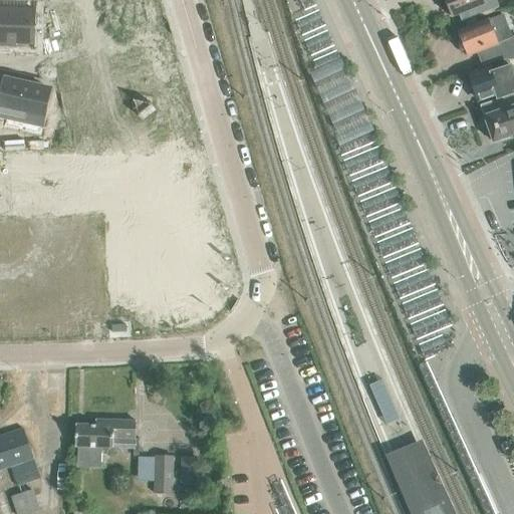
[(445,0),(452,17),(461,14),(464,22),(478,17),(499,9),(495,0),(445,0)]
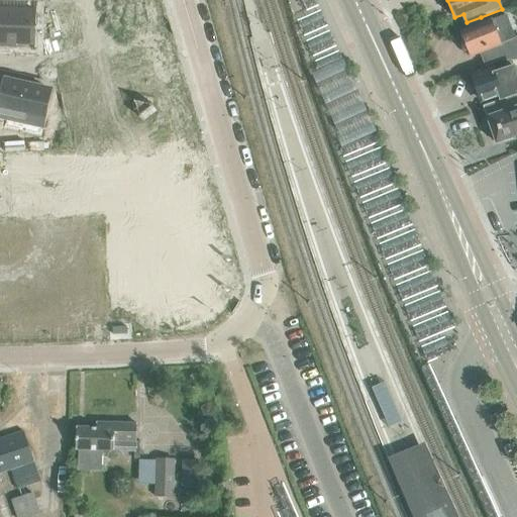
[(0,43),(13,43),(33,44),(33,28),(34,10),(0,8),(0,43)]
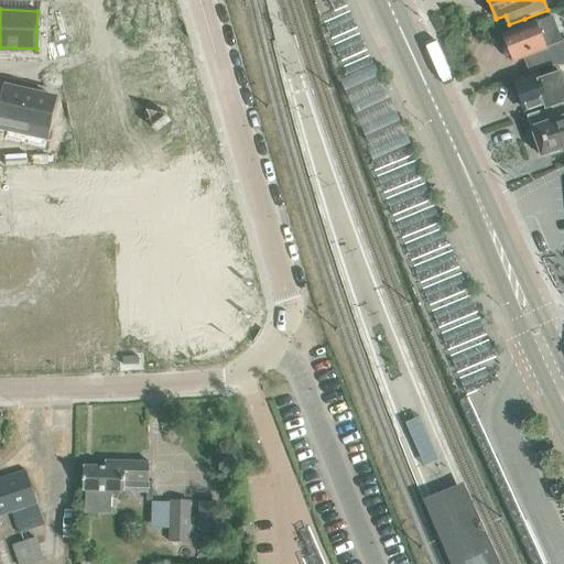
[(503,35),(506,41),(505,43),(505,46),(505,49),(505,51),(506,53),(507,54),(510,56),(512,57),(513,62),(529,55),(535,71),(546,66),(563,65),(563,41),(562,42),(552,15),(528,25),(512,32),(503,35)]
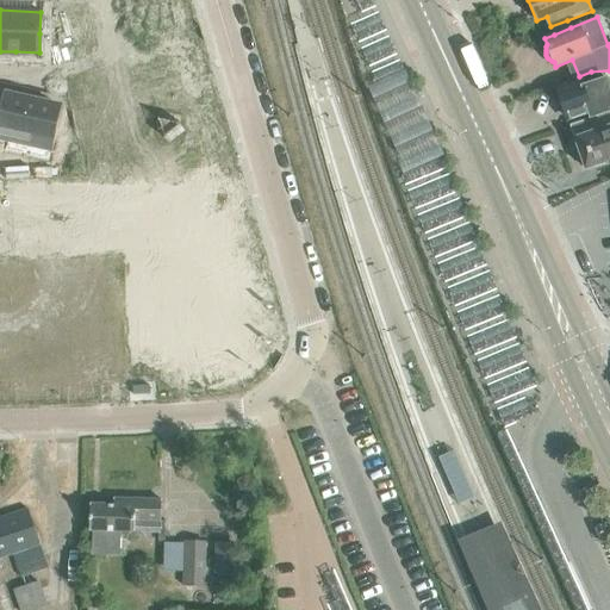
[(567,20),(551,26),(554,35),(571,27),(567,20)]
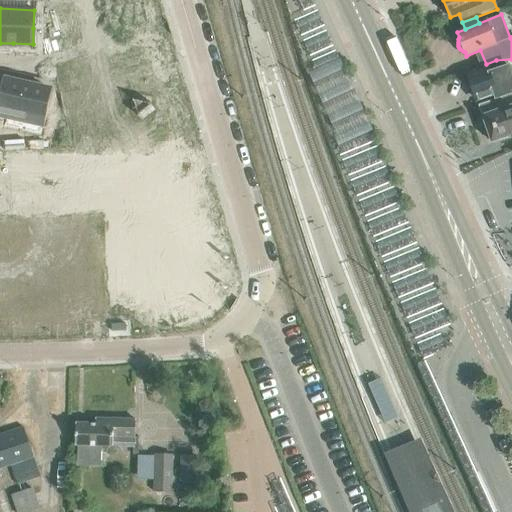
[(436,23),(426,27),(428,33),(438,29),(436,23)]
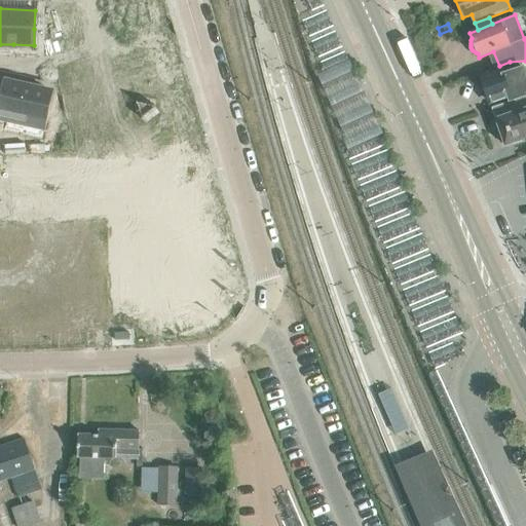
[(502,74),(500,68),(482,75),(491,103),(505,98),(508,103),(525,96),(525,68),(523,70),(522,68),(517,69),(515,67),(511,69),(511,71),(502,74)]
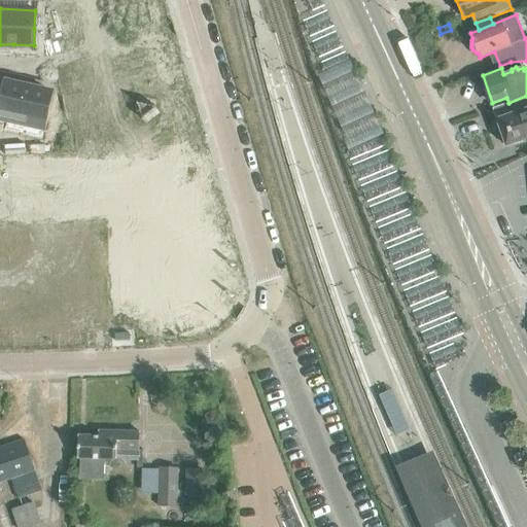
[(1,100),(0,104),(0,116),(43,127),(44,119),(45,119),(51,93),(5,82),(1,100)]
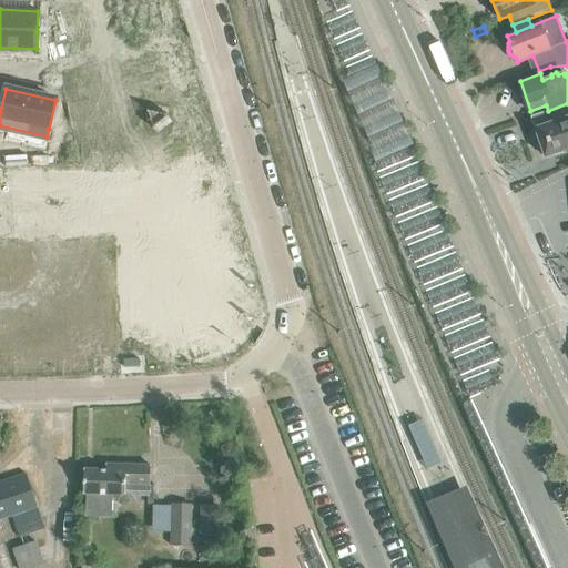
[(567,103),(548,111),(530,118),(535,129),(535,128),(545,156),(567,149),(567,103)]
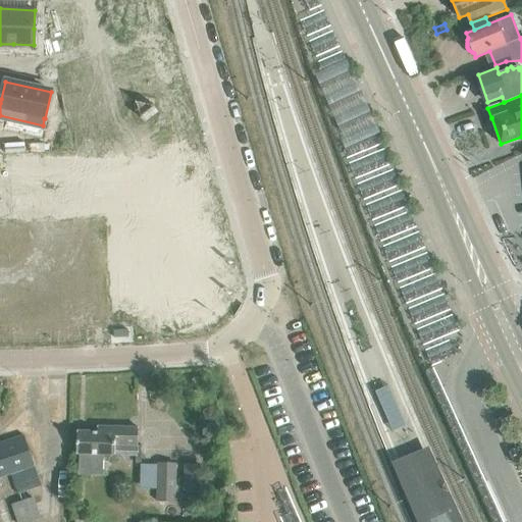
[(433,329),(454,321),(404,193),(383,201),(393,223),(408,264),(405,266),(411,283),(404,286),(413,311),(424,307),(433,329)]
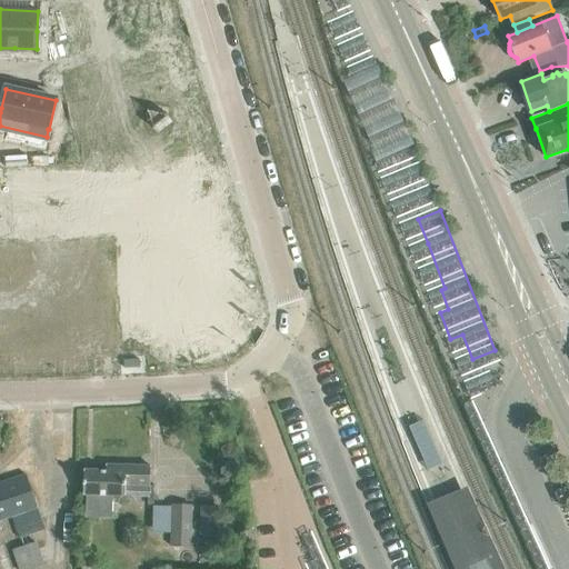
[(85,471),(85,493),(87,493),(86,512),(112,512),(112,495),(126,495),(126,485),(150,486),(151,465),(107,463),(107,471),(85,471)]
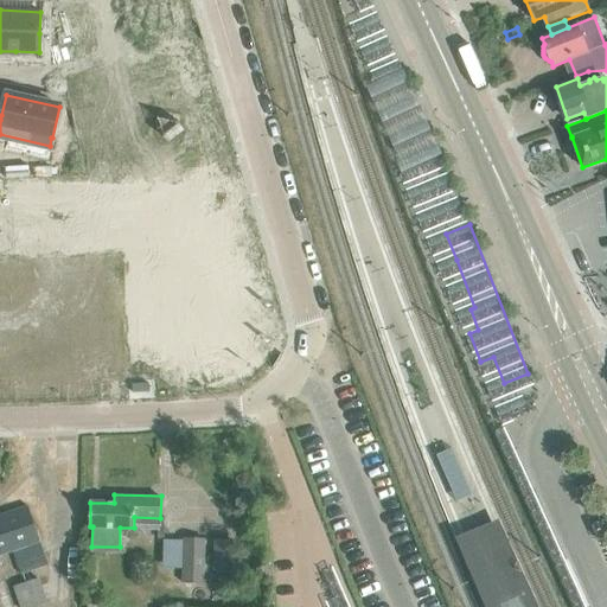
[(20,576),(48,566),(27,506),(0,516),(0,606),(17,606),(2,564),(1,564),(0,561),(0,556),(12,553),(20,576)]
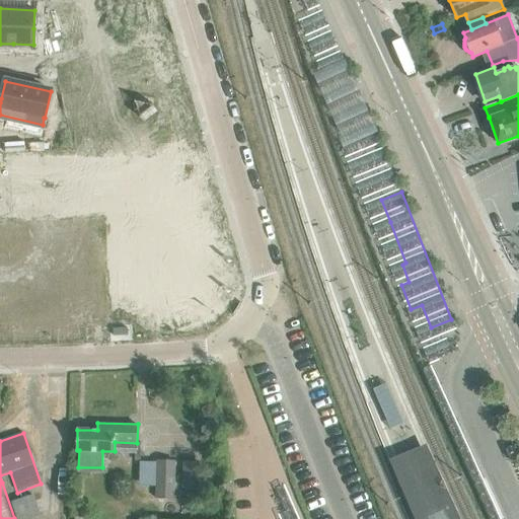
[(518,449),(516,444),(505,449),(510,460),(518,456),(518,449)]
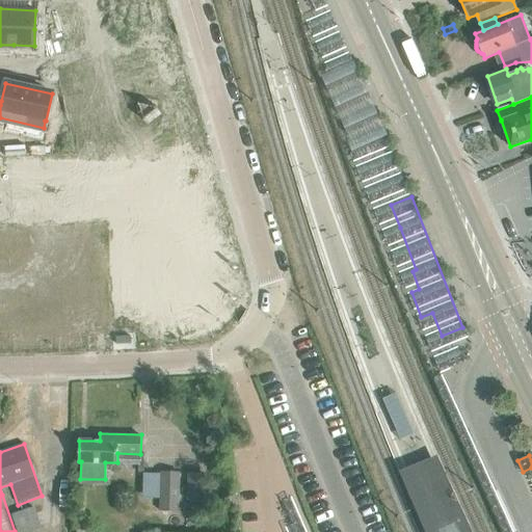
[(156,499),(156,473),(139,473),(139,498),(156,499)]
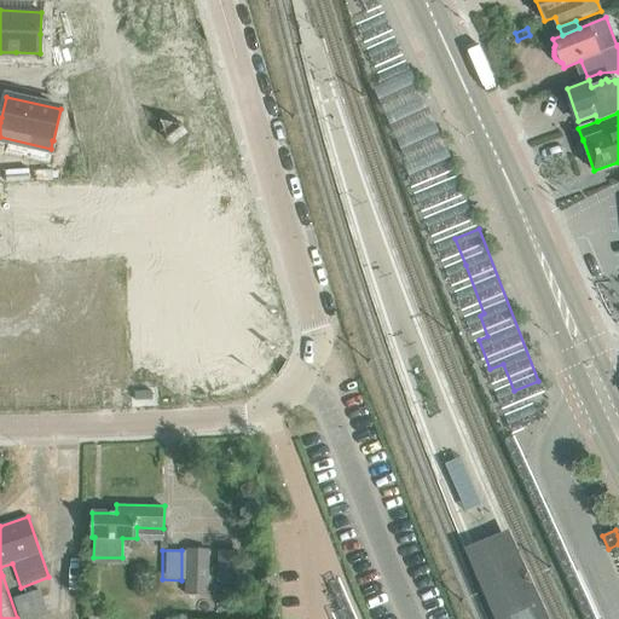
[(203,596),(203,550),(184,550),(183,596),(203,596)]
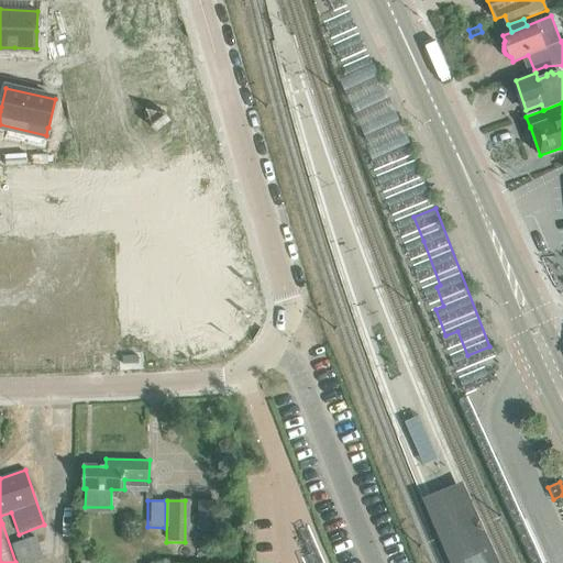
[(198,528),(216,528),(216,503),(198,501),(198,528)]
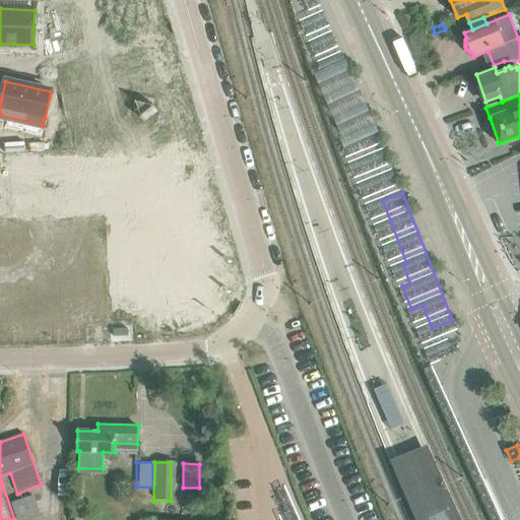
[(30,519),(41,517),(33,496),(10,503),(16,519),(30,519)]
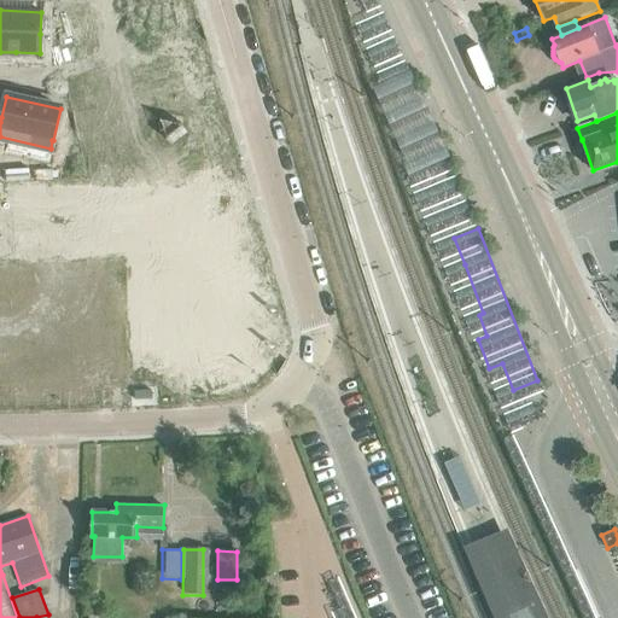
[(508,614),(509,617),(531,617),(526,607),(508,614)]
